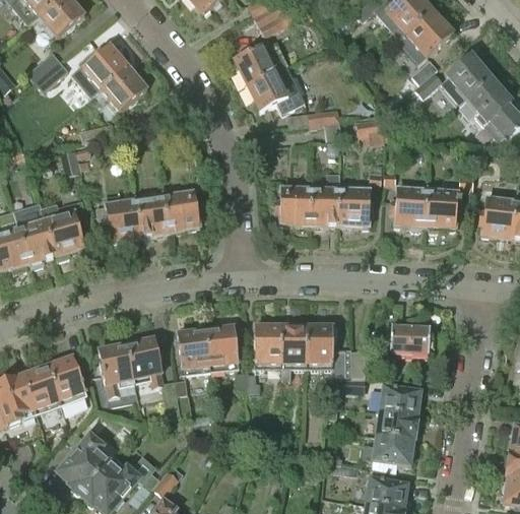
[(4,0),(26,26),(39,17),(60,0),(4,0)]
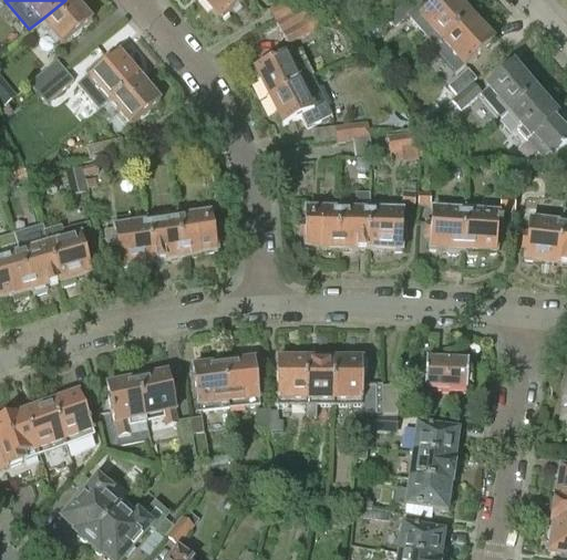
[(92,18),(76,0),(65,0),(42,19),(62,43),(92,18)]
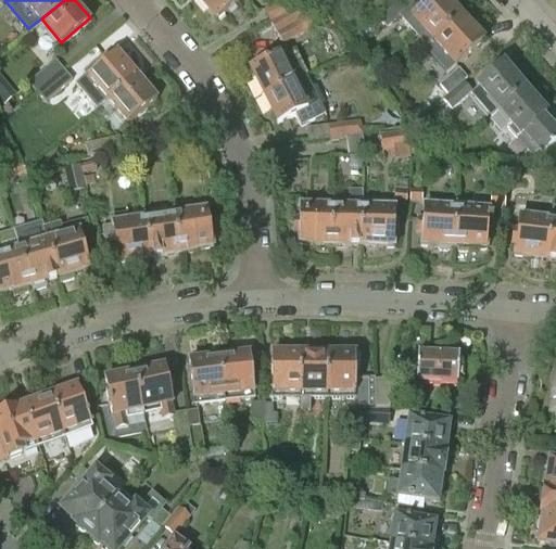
[(201,0),(216,17),(236,0),(201,0)]
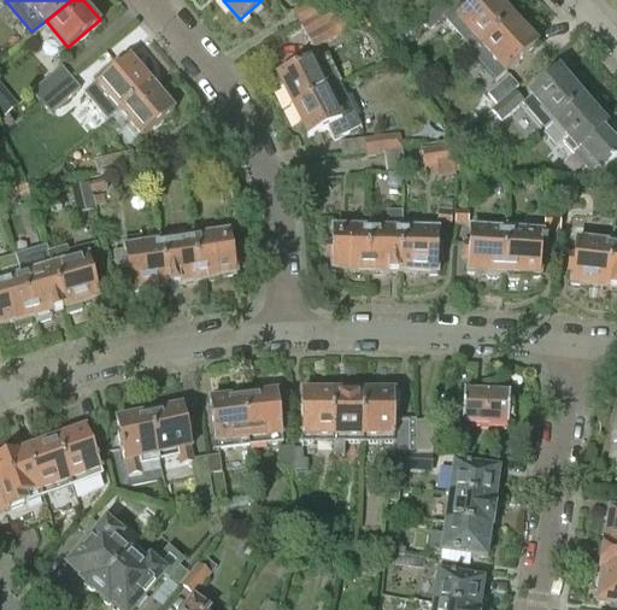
[(300,19),(322,7),(318,0),(304,0),(292,7),(300,19)]
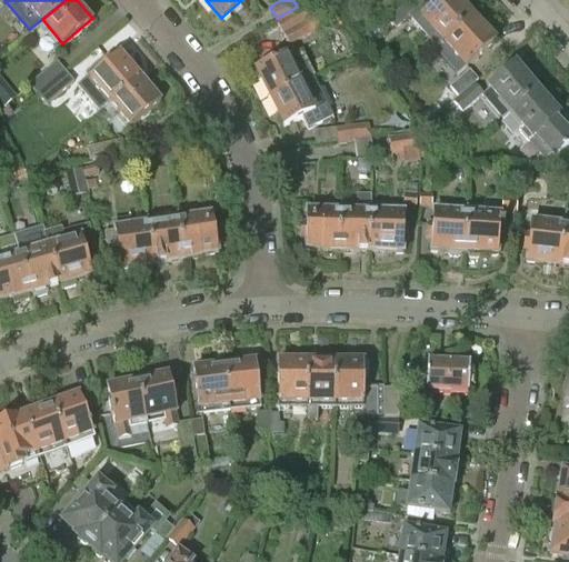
[(290,41),(312,27),(321,22),(308,0),(297,7),(277,18),(290,41)]
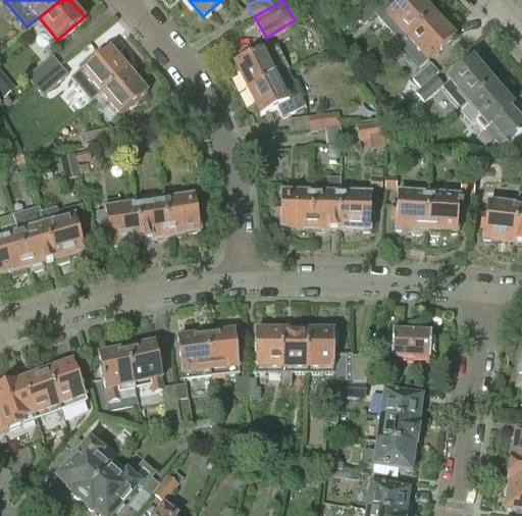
[(362,21),(375,11),(381,5),(377,0),(372,0),(356,11),(362,21)]
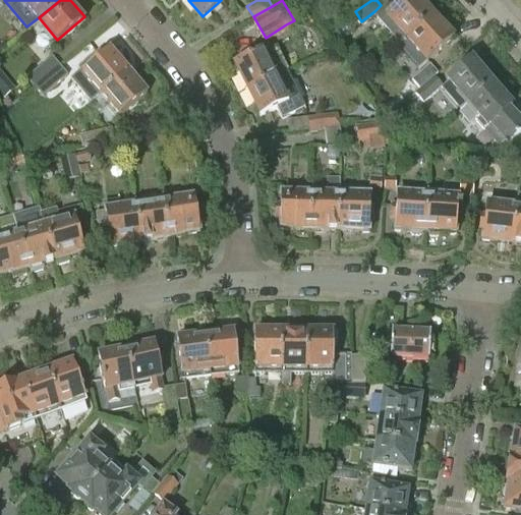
[(399,0),(386,12),(395,23),(391,26),(401,39),(406,35),(432,11),(422,0),(399,0)]
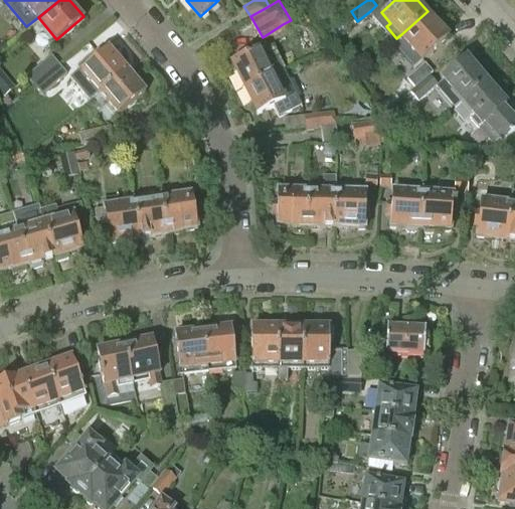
[(427,11),(401,34),(396,38),(406,49),(410,45),(421,57),(448,34),(427,11)]
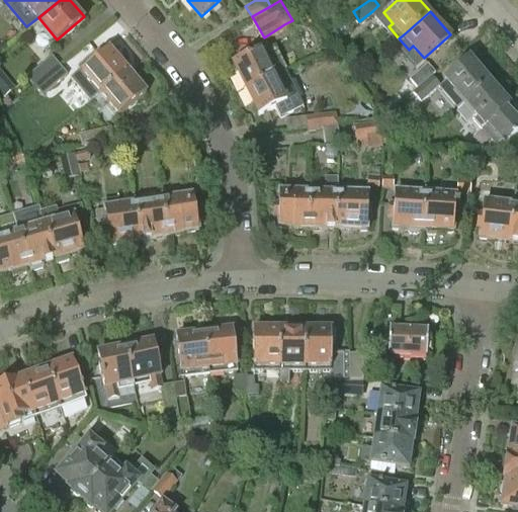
[(340,38),(334,30),(326,36),(333,45),(340,38)]
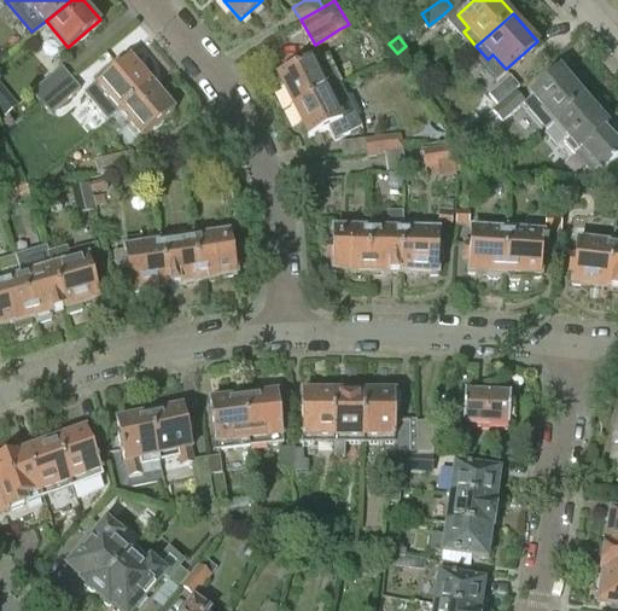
[(327,86),(340,80),(338,76),(340,75),(327,50),(320,53),(318,47),(308,52),(310,57),(278,73),(284,85),(285,85),(295,103),(327,86)]
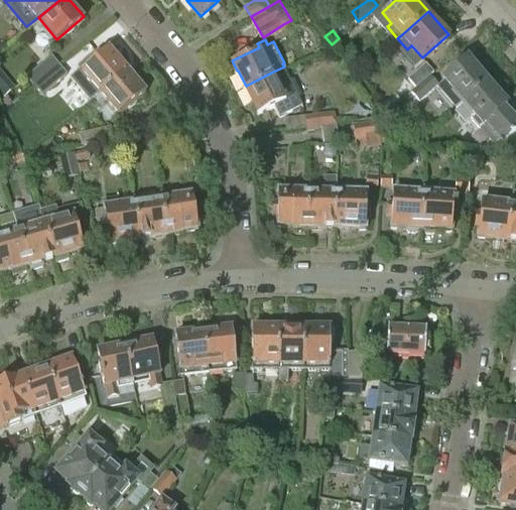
[(99,89),(126,67),(108,45),(101,51),(97,46),(84,58),(88,62),(75,74),(83,84),(86,82),(95,92),(99,89)]
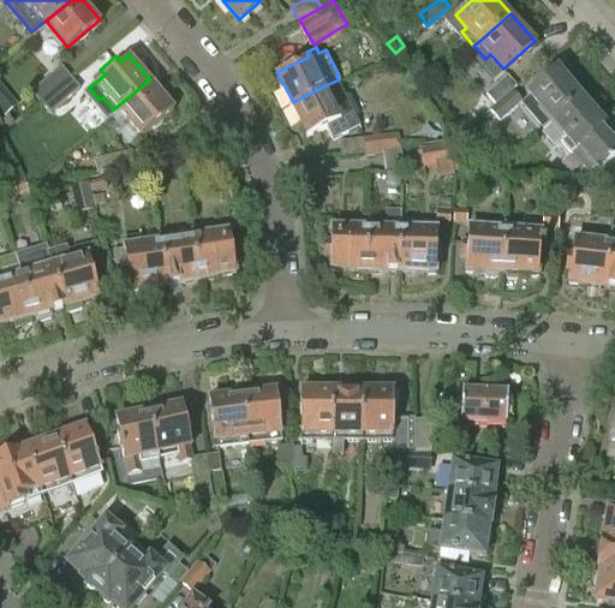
[(41,99),(71,73),(61,61),(31,88),(41,99)]
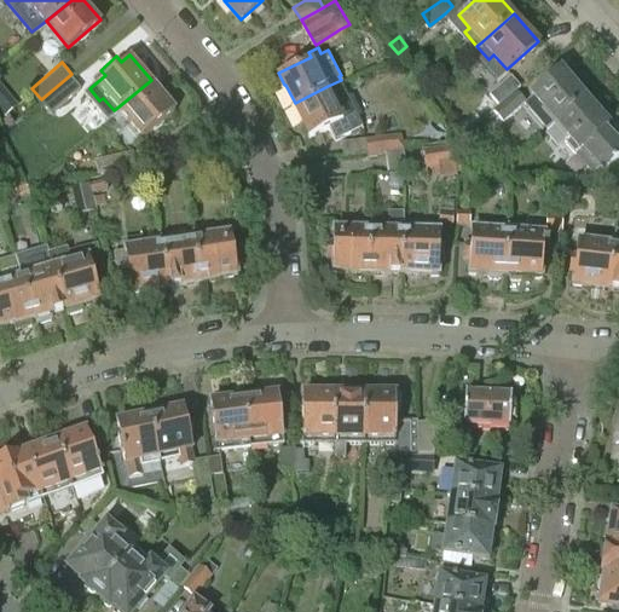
[(555,119),(584,94),(560,67),(531,91),(532,93),(525,99),(515,87),(498,102),(498,100),(492,105),(503,117),(524,100),(547,127),(555,120),(555,119)]
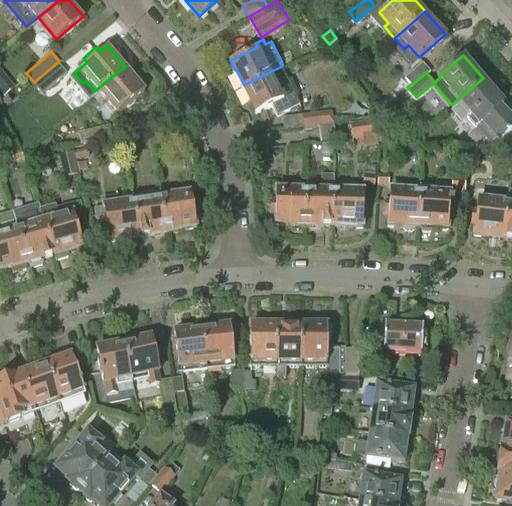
[(404,75),(412,83),(412,84),(426,72),(430,69),(423,59),(404,75)]
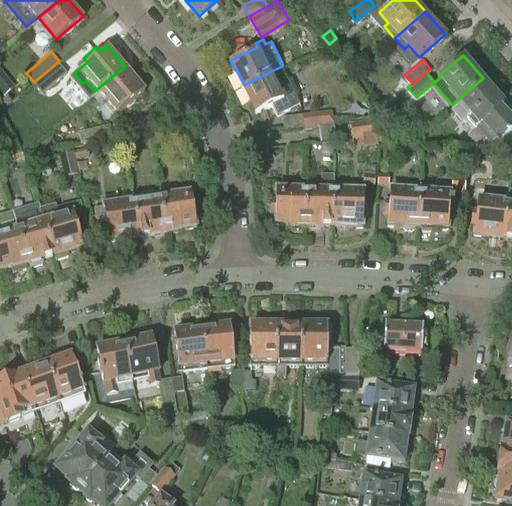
[(59,61),(34,82),(42,91),(67,70),(59,61)]
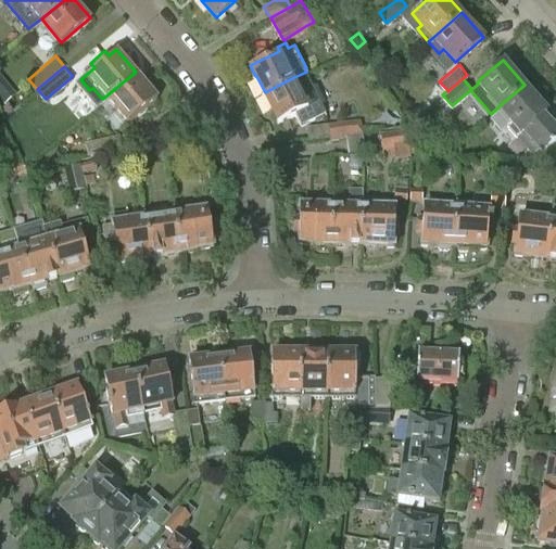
[(106,96),(127,122),(156,97),(136,72),(106,96)]
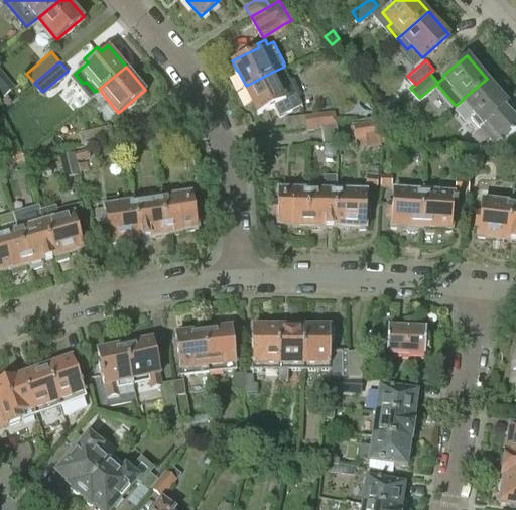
[(284,67),(273,72),(246,86),(253,100),(252,101),(257,111),(274,103),(279,113),(301,102),(296,92),(284,67)]
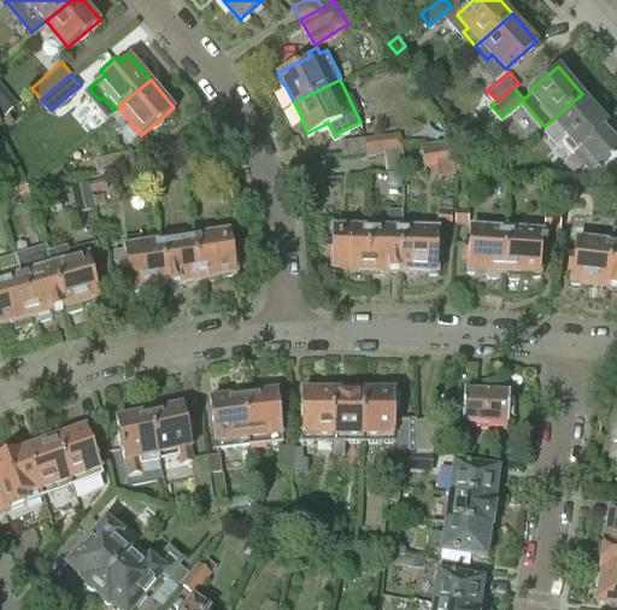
[(606,122),(582,94),(553,118),(553,119),(566,134),(563,136),(592,170),(598,164),(601,168),(616,154),(616,145),(600,125),(606,122)]
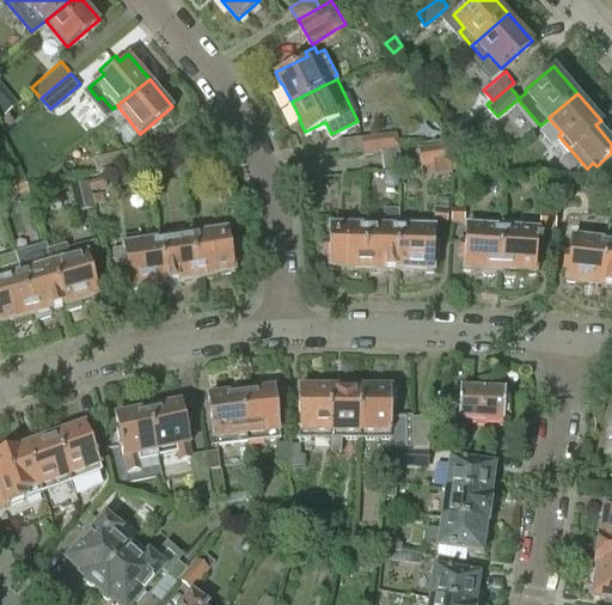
[(363,148),(398,144),(396,129),(361,134),(363,148)]
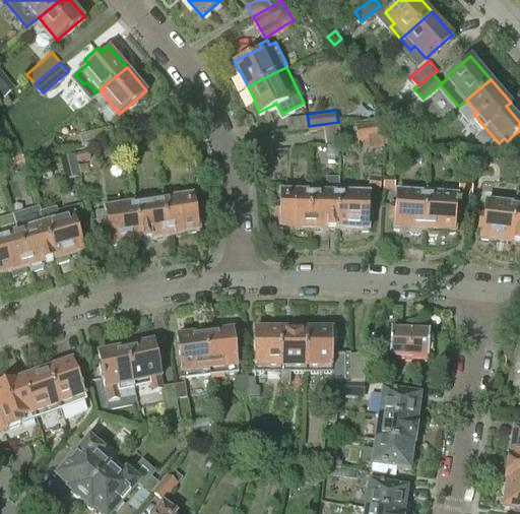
[(358,138),(368,136),(369,145),(384,143),(380,119),(355,122),(358,138)]
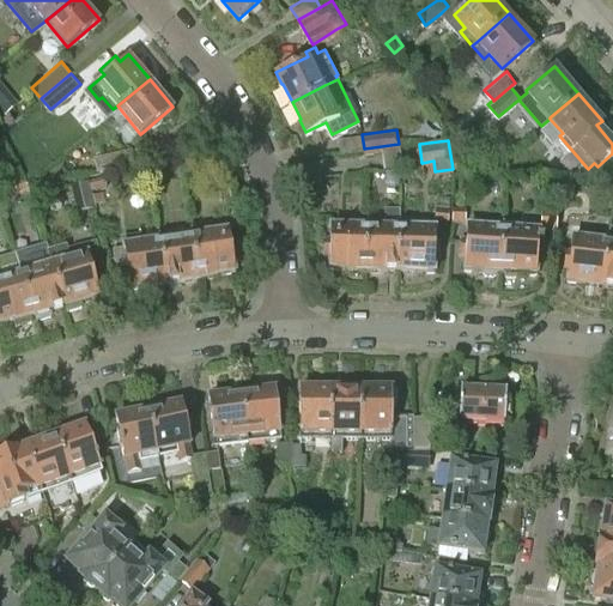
[(97,170),(135,161),(132,146),(93,156),(97,170)]
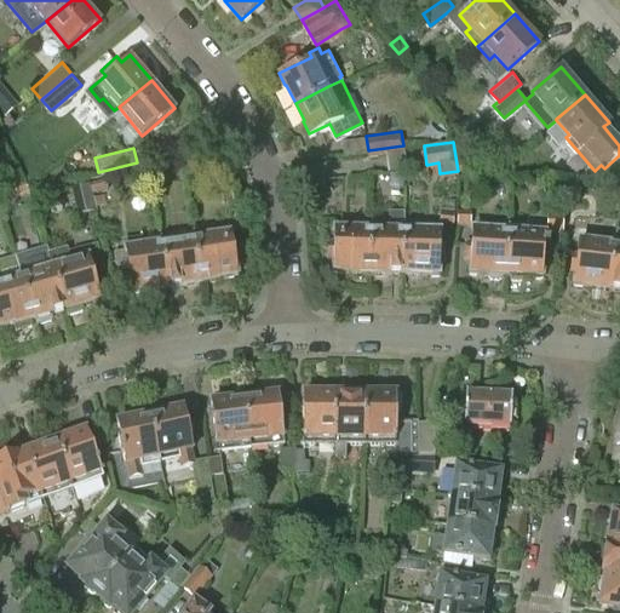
[(402,184),(402,171),(389,171),(389,183),(402,184)]
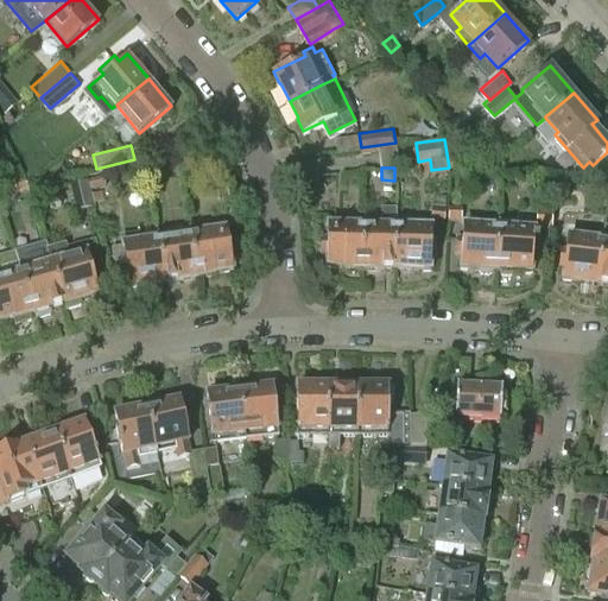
[(87,175),(90,185),(106,182),(102,171),(87,175)]
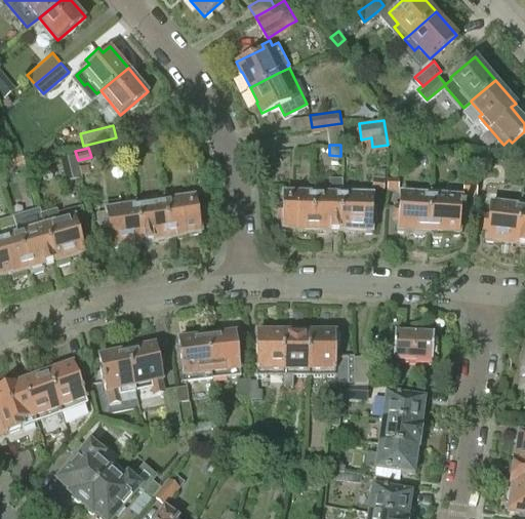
[(22,151),(10,155),(12,164),(25,160),(22,151)]
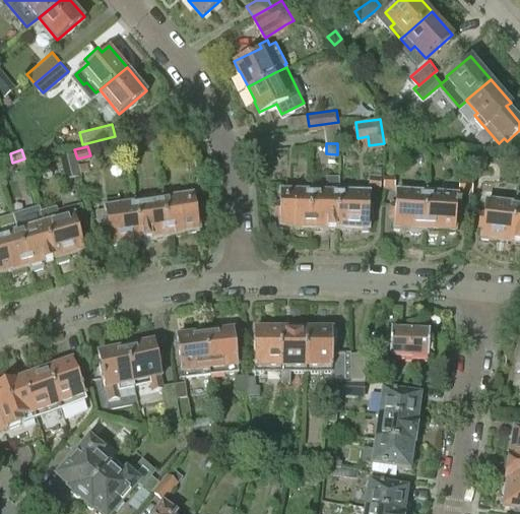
[(77,175),(74,159),(72,151),(59,153),(64,177),(77,175)]
